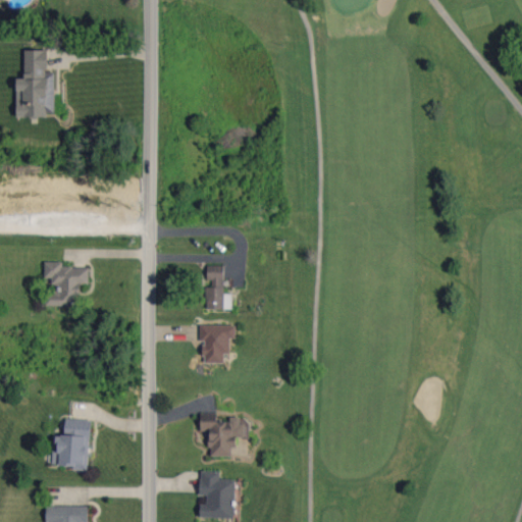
[(55,71),(47,71),(48,50),(25,50),(24,79),(17,79),(16,115),(55,115),(55,71)]
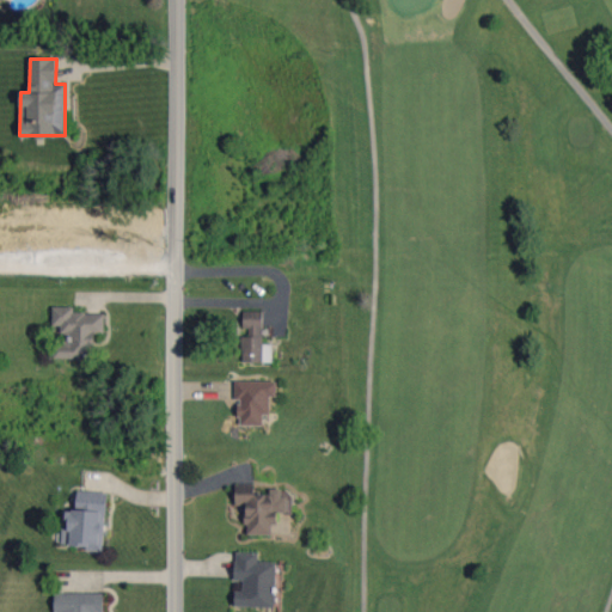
[(105,313),(74,313),(74,307),(53,306),(53,325),(62,325),(62,343),(55,342),(54,357),(85,359),(85,348),(95,348),(96,332),(104,332),(105,313)]
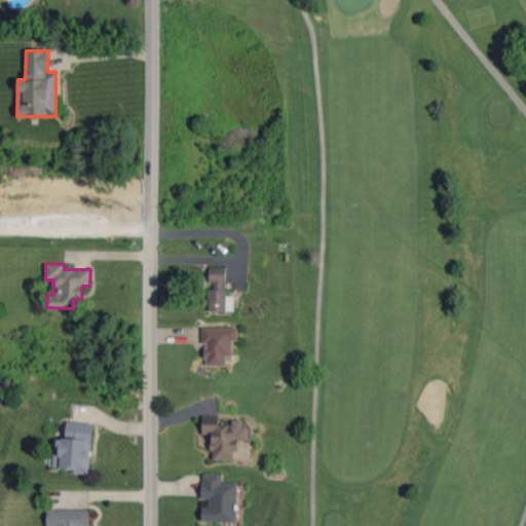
[(225,267),(209,267),(209,282),(210,282),(210,311),(233,310),(232,296),(226,296),(225,267)]
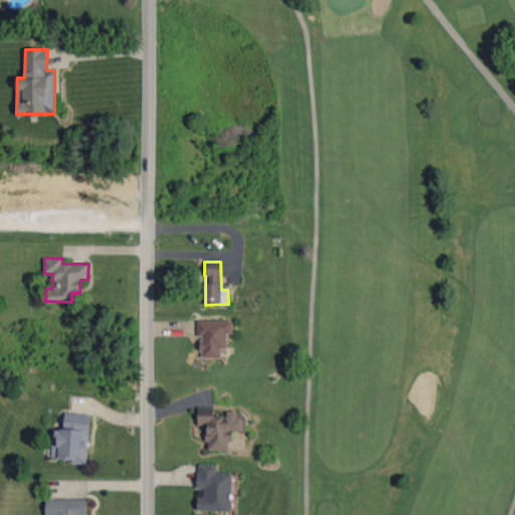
[(232,321),(198,320),(198,336),(201,336),(201,358),(221,358),(221,348),(226,348),(227,333),(232,333),(232,321)]
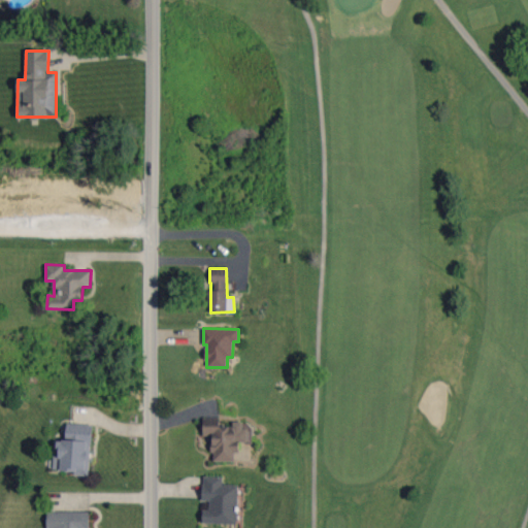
[(234,461),(235,452),(238,452),(239,441),(245,442),(245,422),(232,421),(232,427),(220,426),(220,418),(203,418),(202,436),(212,436),(211,461),(234,461)]
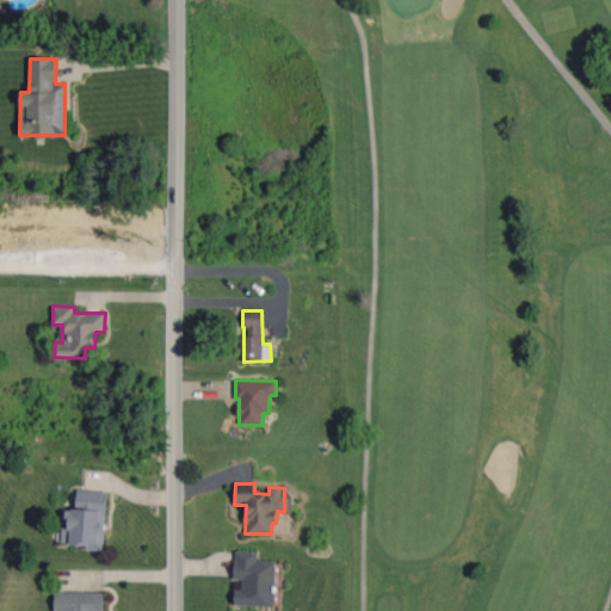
[(105,491),(76,491),(76,510),(67,510),(67,528),(62,528),(62,547),(104,548),(105,491)]
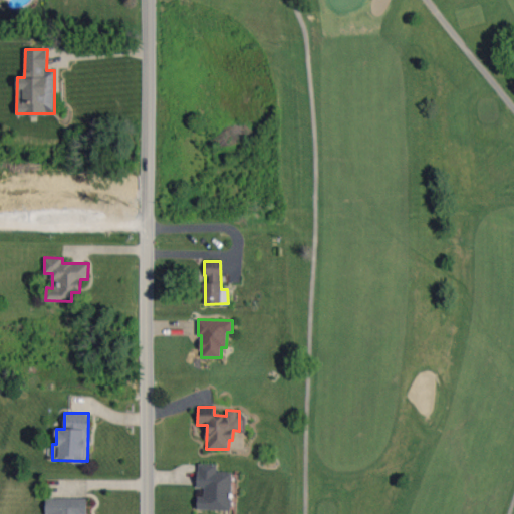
[(197,509),(231,510),(232,472),(217,472),(217,464),(198,464),(197,487),(204,487),(204,495),(198,495),(197,509)]
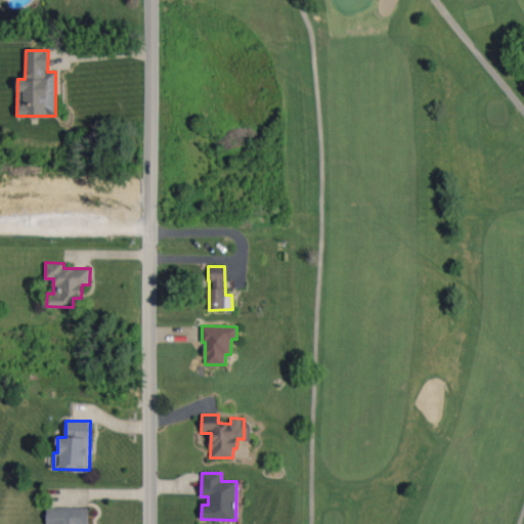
[(88,523),(89,508),(48,508),(47,523),(88,523)]
